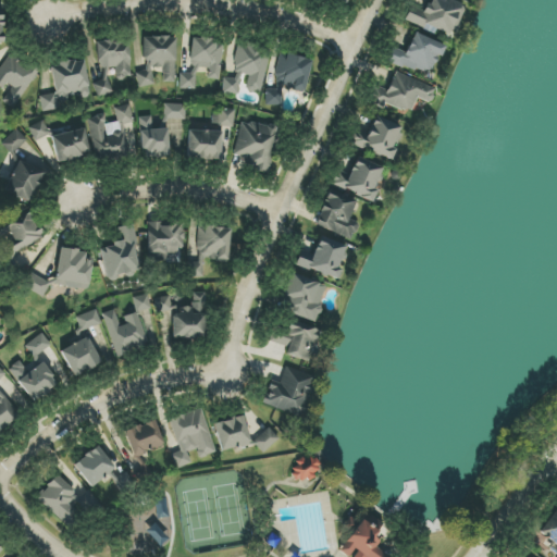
[(454,37),(465,4),(450,0),(430,0),(426,12),(410,5),(404,23),(435,34),(436,31),(454,37)]
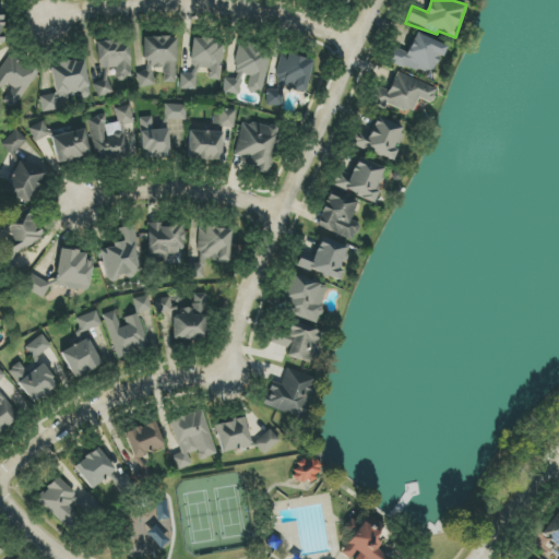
[(407,52),(394,47),(389,59),(432,76),(445,46),(415,33),(407,52)]
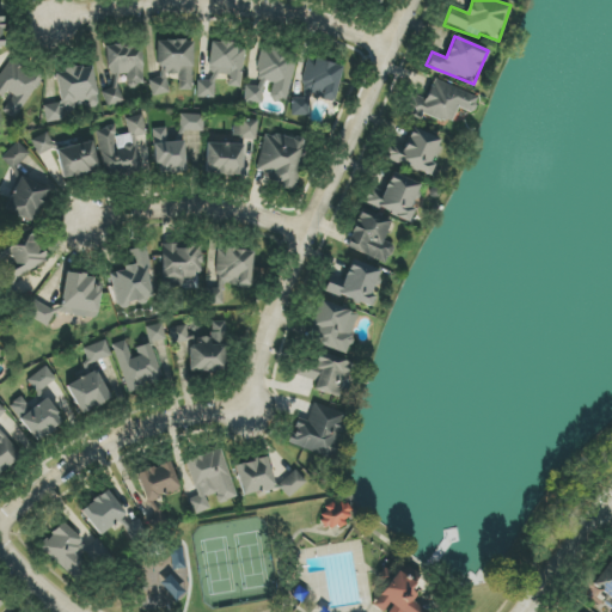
[(193,90),(191,41),(158,41),(158,79),(151,79),(151,95),(167,95),(167,74),(178,74),(178,91),(193,90)]
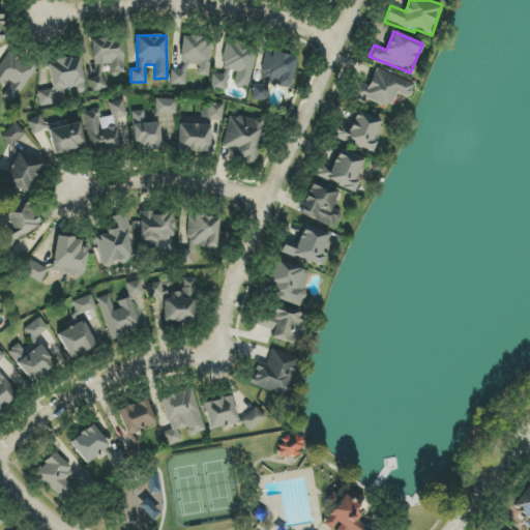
[(170,84),(186,85),(187,65),(198,66),(197,76),(209,76),(211,38),(182,36),(180,69),(171,69),(170,84)]
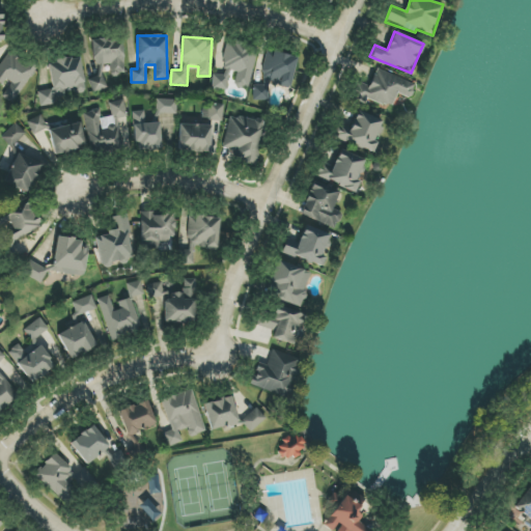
[(91,39),(92,65),(110,64),(110,75),(124,74),(123,38),(91,39)]
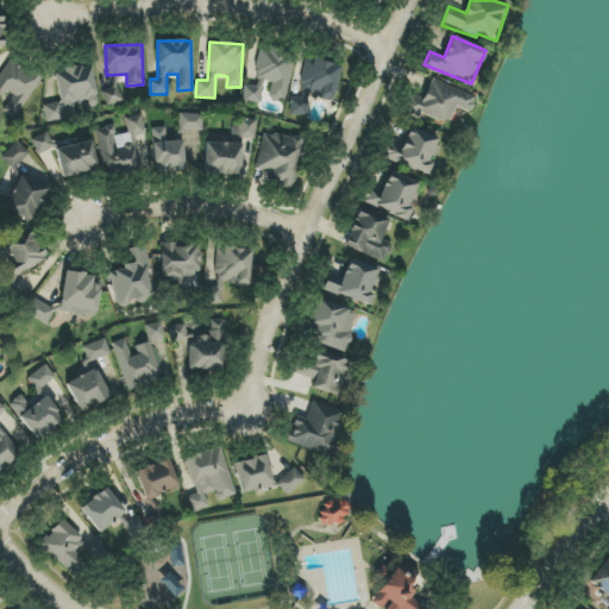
[(284,104),(296,55),(261,46),(253,77),(271,82),(267,99),(284,104)]
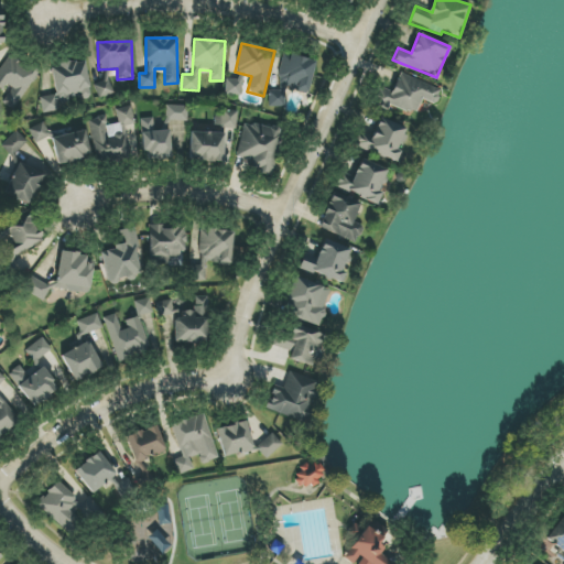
[(39,71),(10,53),(0,68),(0,86),(9,91),(2,102),(14,110),(39,71)]
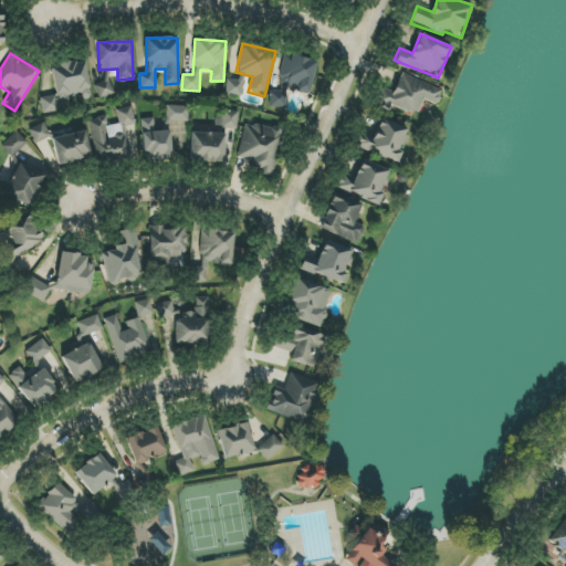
[(316,61),(285,54),(276,91),(272,90),(269,105),(283,108),(287,88),(308,94),(316,61)]
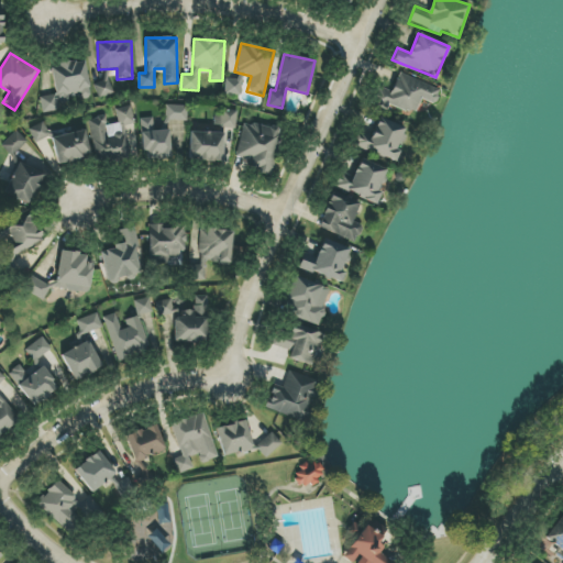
[(55,95),(40,97),(42,113),(58,111),(58,102),(70,101),(70,99),(90,97),(86,61),(51,65),(55,95)]
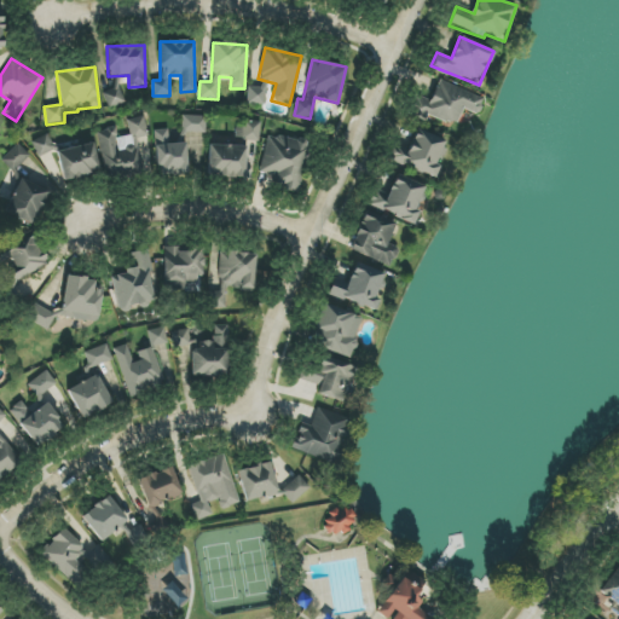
[(485,99),(439,80),(431,100),(416,94),(409,114),(426,121),(429,115),(456,126),(463,109),(478,115),(485,99)]
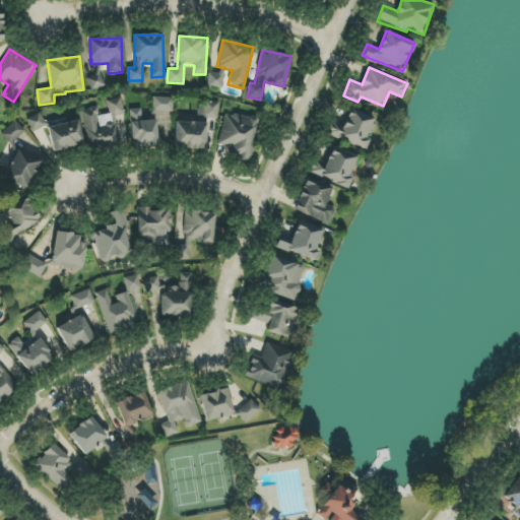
[(207,87),(222,88),(223,71),(218,70),(218,73),(208,73),(207,87)]
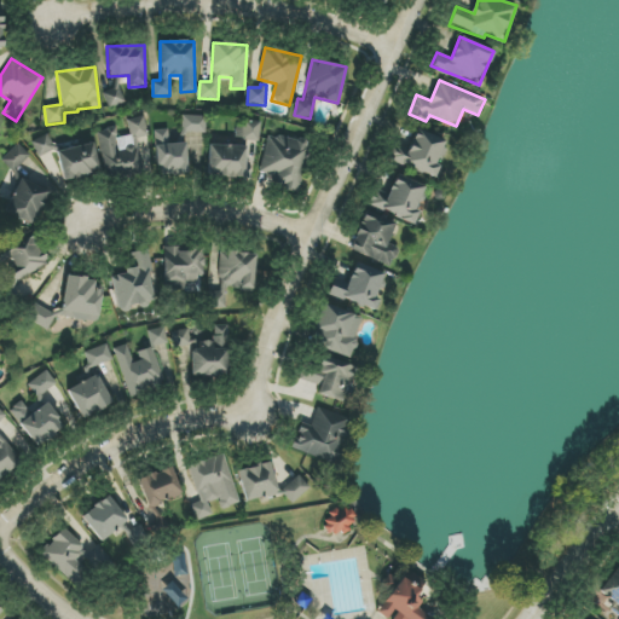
[(206,133),(206,116),(181,116),(181,132),(206,133)]
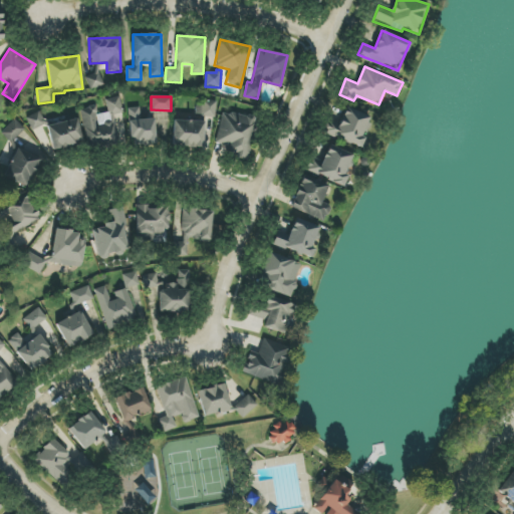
[(118,145),(115,114),(122,113),(121,97),(105,98),(107,113),(97,114),(96,106),(84,107),(87,148),(118,145)]
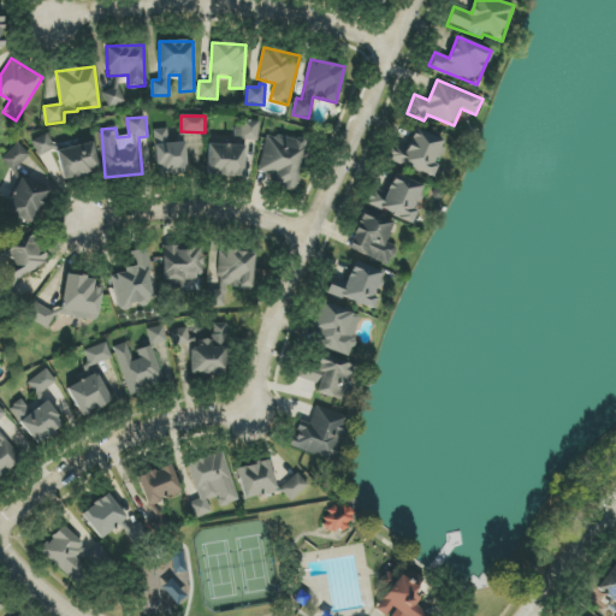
[(234,140),(259,140),(259,120),(235,120),(234,140)]
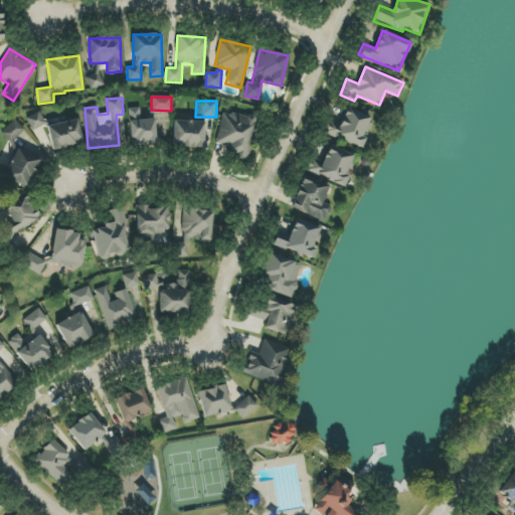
[(374,119),(346,107),(339,124),(329,119),(323,133),(361,149),(374,119)]
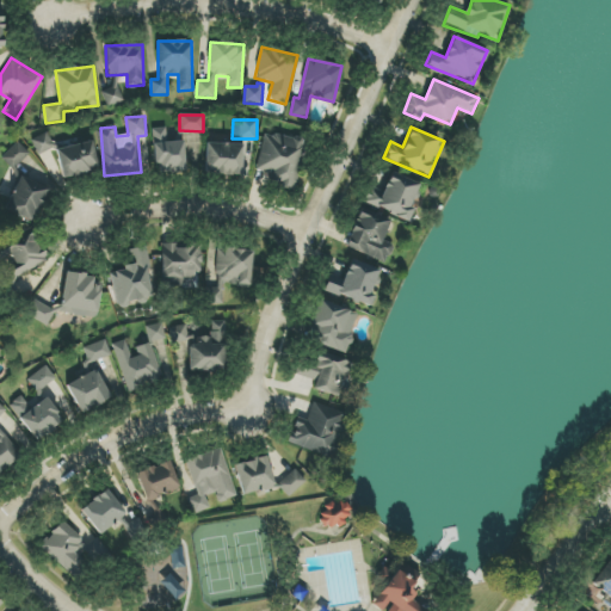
[(153,129),(155,173),(185,172),(184,141),(167,142),(166,128),(153,129)]
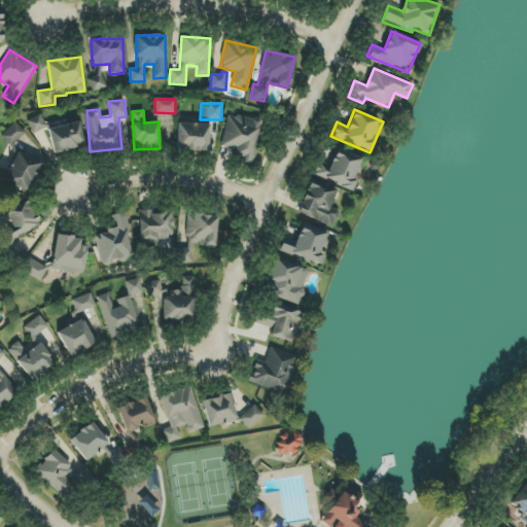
[(172,114),(154,113),(154,121),(160,121),(159,137),(171,137),(172,114)]
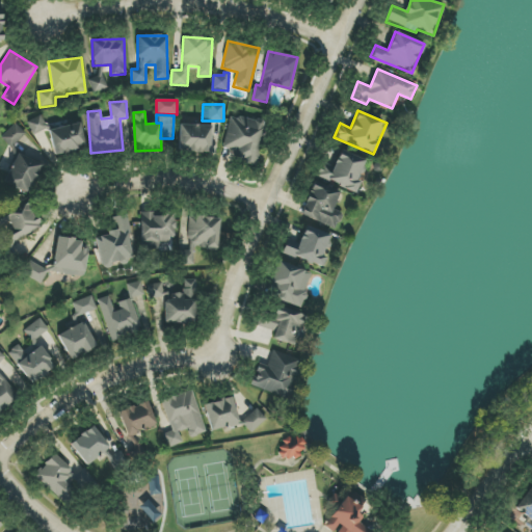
[(46,129),(41,115),(27,122),(33,135),(46,129)]
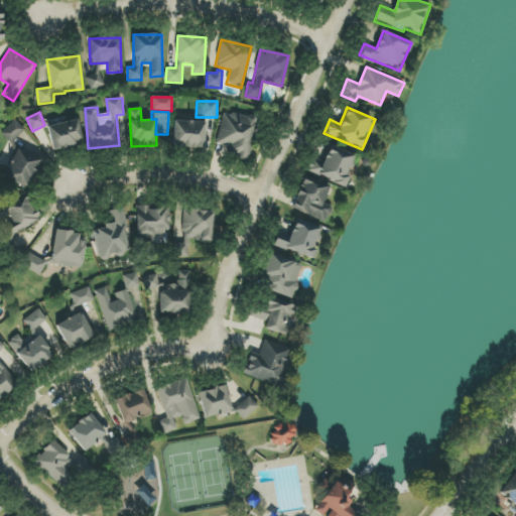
[(249,160),(259,120),(224,112),(216,143),(229,147),(227,154),(249,160)]
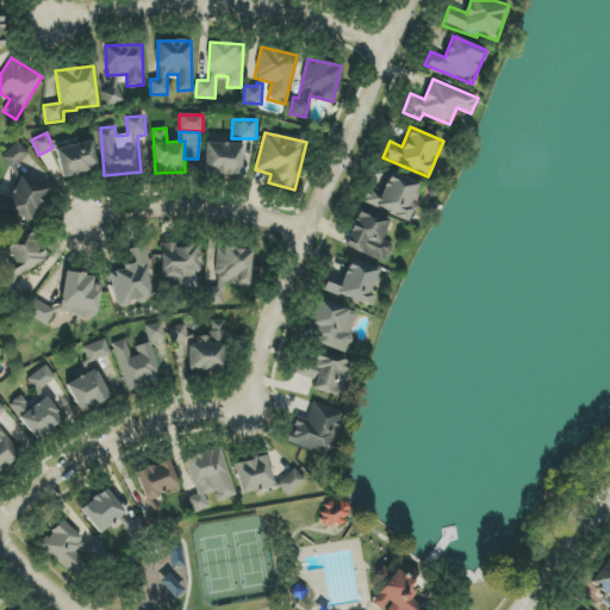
[(55,150),(62,179),(99,169),(92,141),(55,150)]
